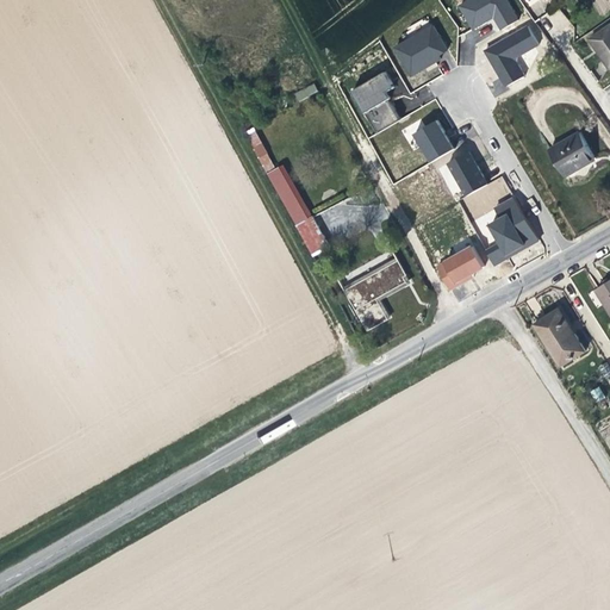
[(465,0),(456,5),(471,31),(492,19),(499,30),(518,19),(506,0),(465,0)]
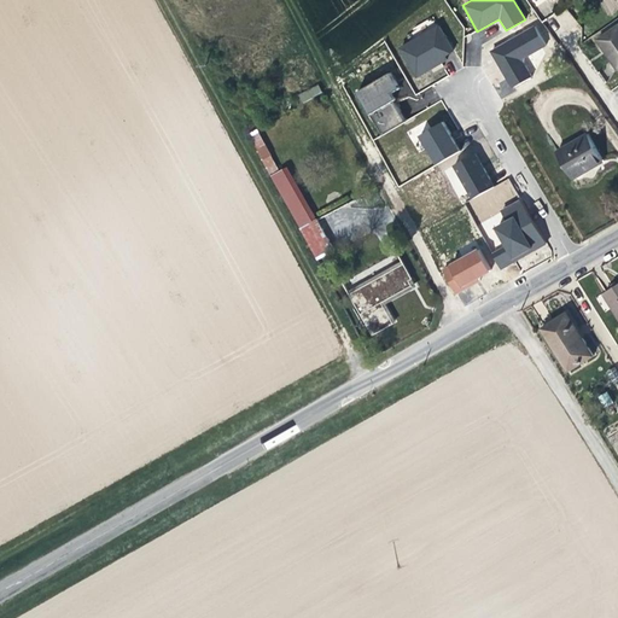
[(567,33),(578,23),(566,10),(555,18),(567,33)]
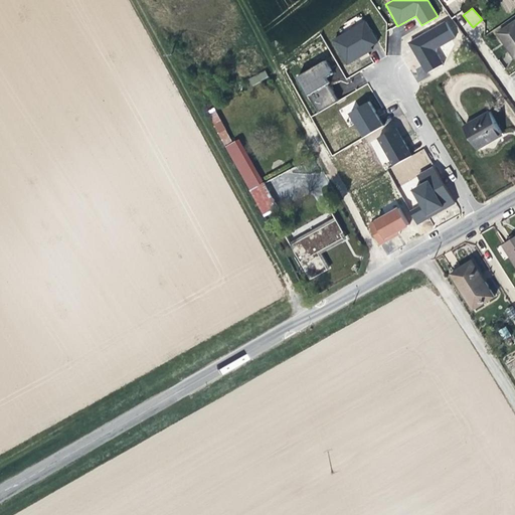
[(364,20),(330,38),(345,65),(357,58),(361,66),(375,59),(371,51),(379,47),(364,20)]
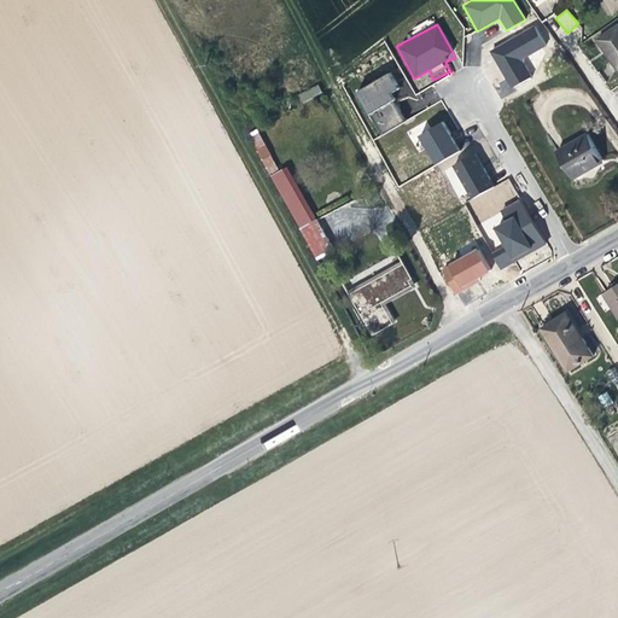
[(489,50),(509,88),(536,74),(528,56),(547,46),(536,25),(489,50)]
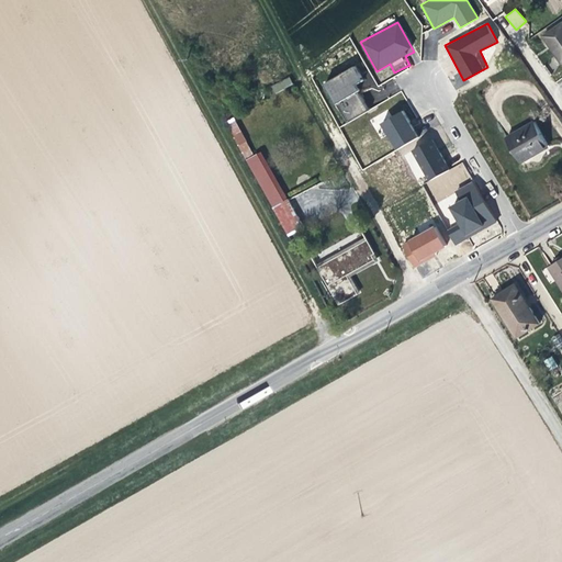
[(561,25),(544,38),(555,53),(561,63),(561,25)]
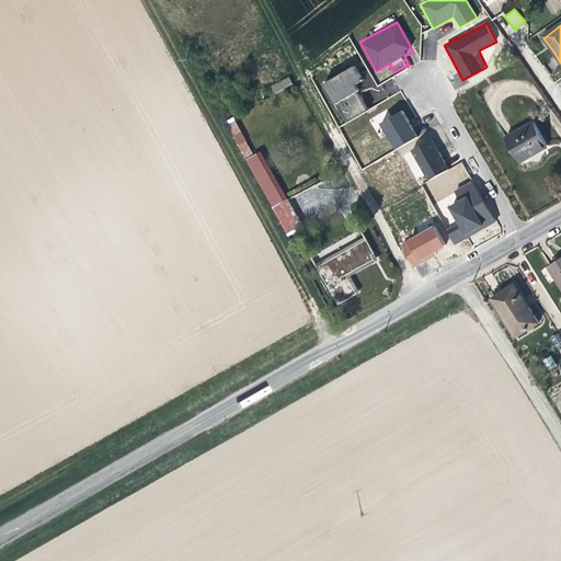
[(514,52),(507,42),(501,47),(508,56),(514,52)]
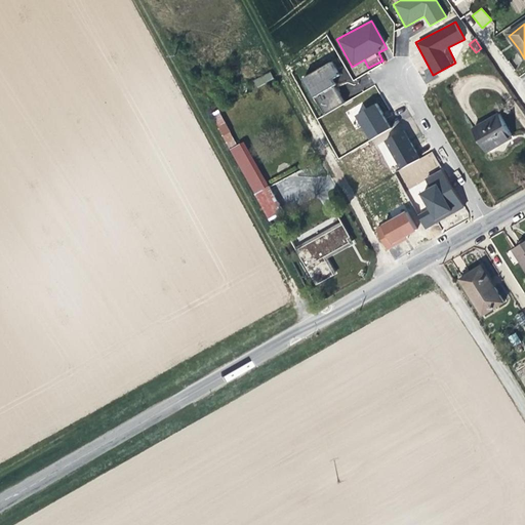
[(323,113),(344,103),(332,79),(339,76),(332,62),(300,77),(313,101),(316,98),(323,113)]
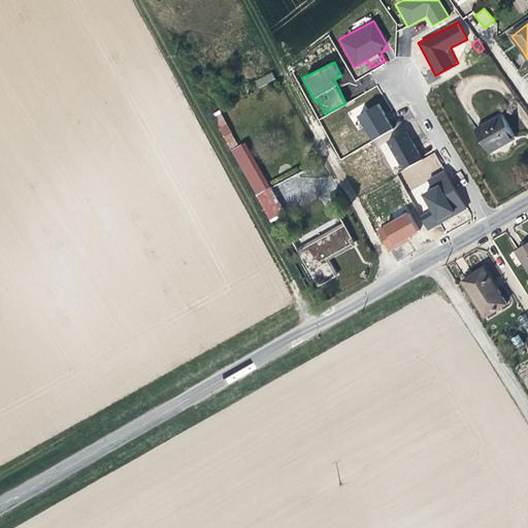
[(255,79),(258,88),(275,80),(272,72),(255,79)]
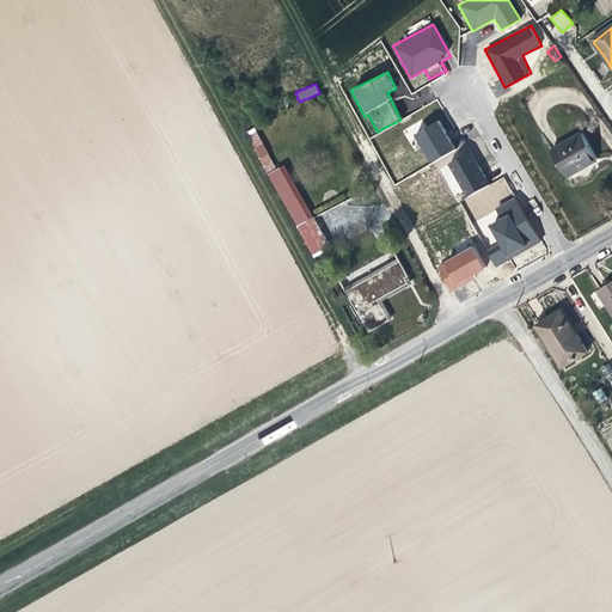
[(418,146),(428,164),(456,150),(439,120),(427,126),(423,118),(402,130),(412,150),(418,146)]
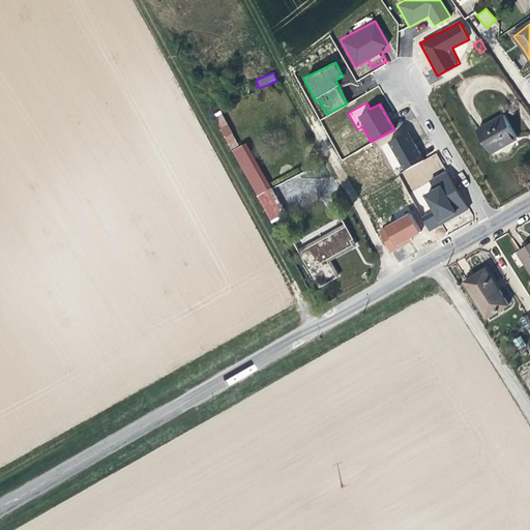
[(517,139),(504,116),(477,131),(491,154),(504,147),(517,139)]
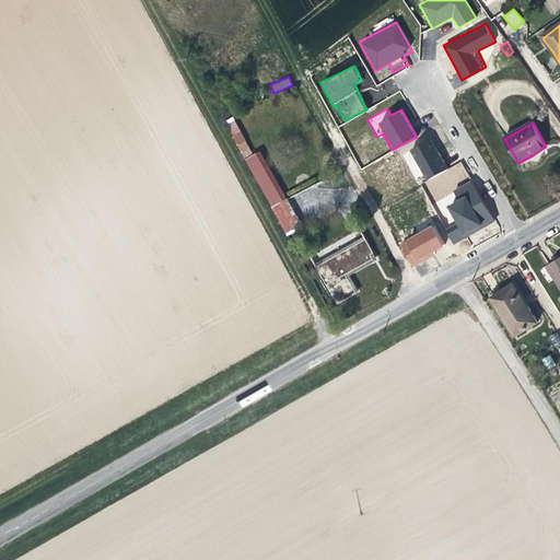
[(432,139),(401,153),(418,184),(447,168),(432,139)]
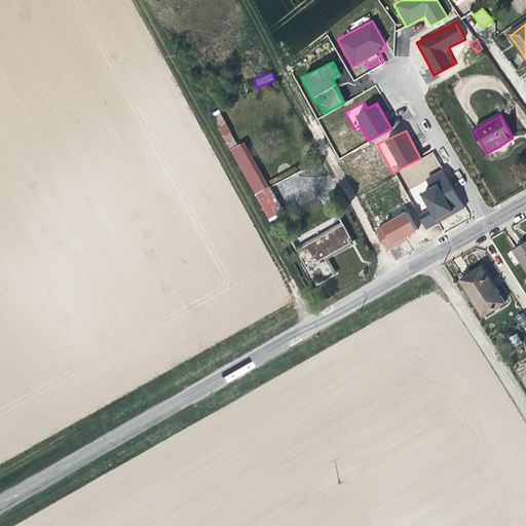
[(229,157),(255,202),(264,197),(238,152),(229,157)]
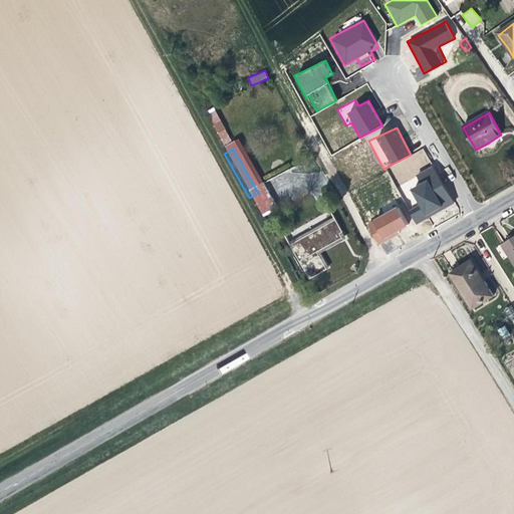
[(409,211),(416,224),(453,204),(433,166),(416,175),(421,183),(409,189),(418,206),(409,211)]
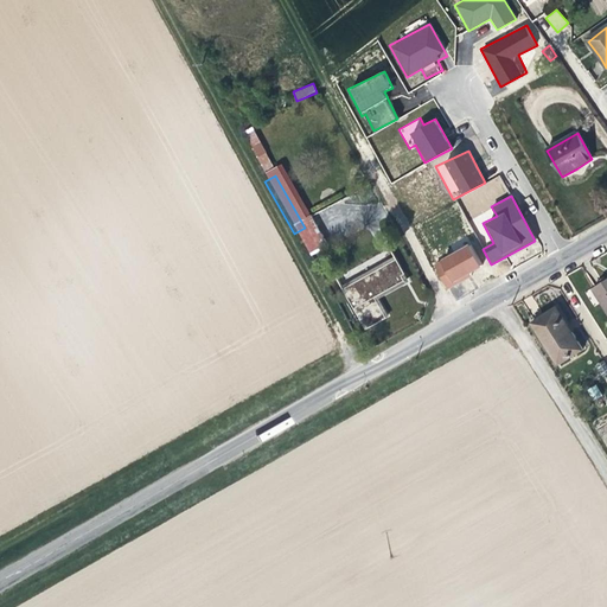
[(312,266),(325,255),(308,225),(305,228),(294,234),(312,266)]
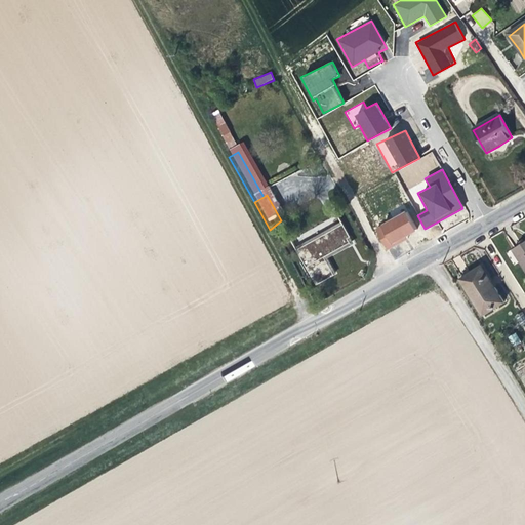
[(335,234),(297,256),(315,287),(336,276),(329,261),(346,252),(335,234)]
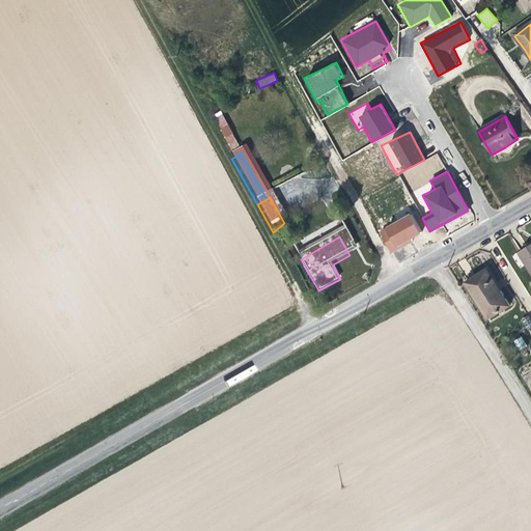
[(530,270),(530,247),(529,248),(521,254),(530,270)]
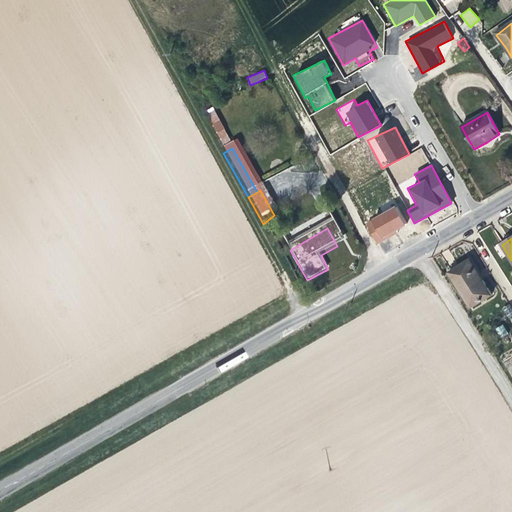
[(473,309),(492,297),(471,264),(461,269),(452,274),(473,309)]
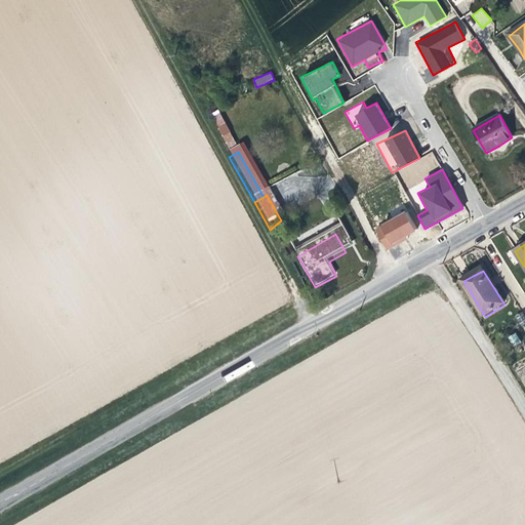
[(514,316),(520,326),(524,322),(524,317),(521,312),(514,316)]
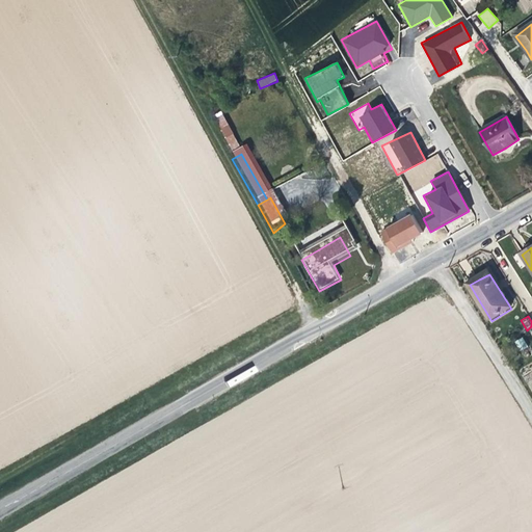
[(519,350),(527,347),(524,337),(515,340),(519,350)]
